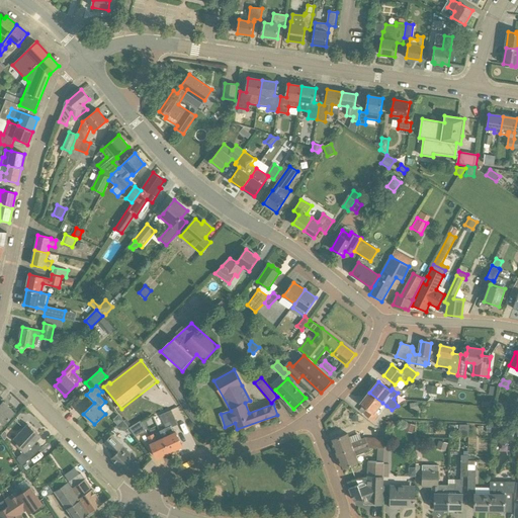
[(437,395),(437,394),(438,387),(427,385),(426,393),(437,395)]
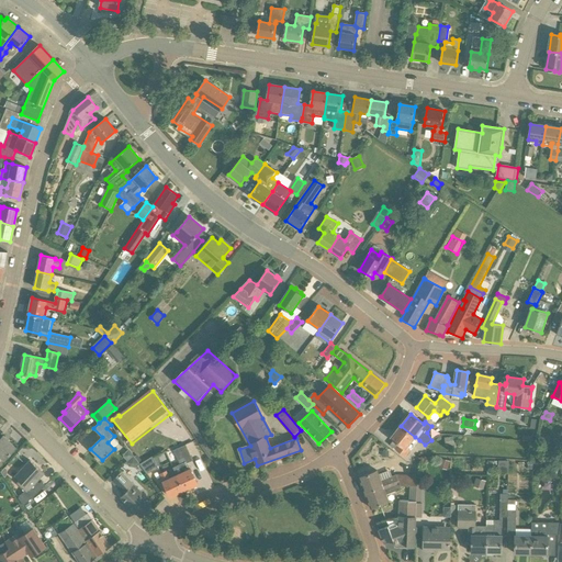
[(415,437),(401,426),(391,438),(394,440),(390,446),(405,458),(419,440),(415,437)]
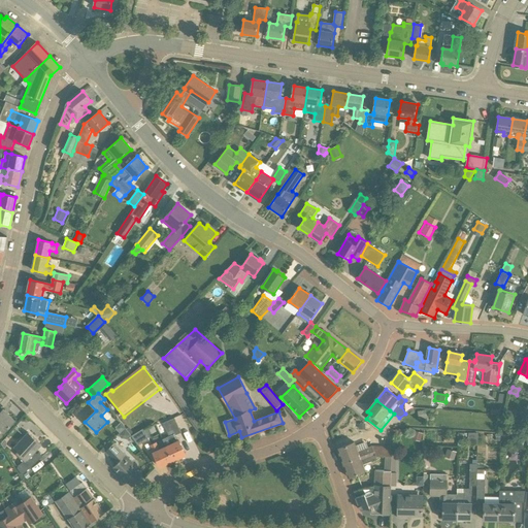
[(512,420),(514,408),(507,407),(504,418),(512,420)]
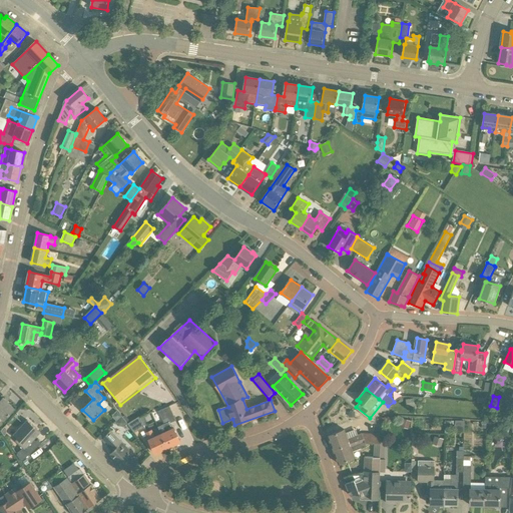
[(413,398),(405,400),(407,408),(415,407),(413,398)]
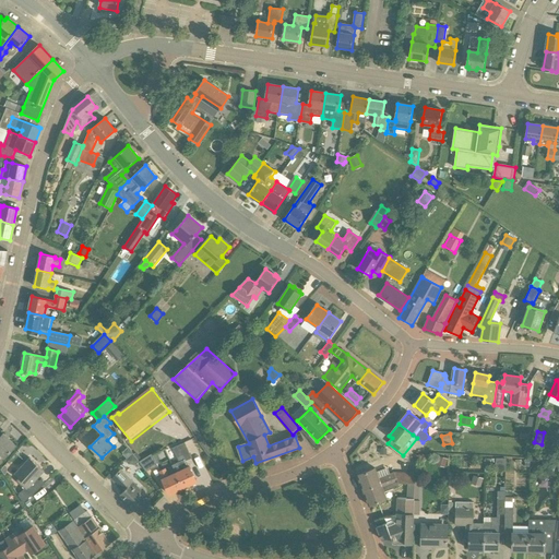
[(15,445),(3,435),(0,438),(0,462),(0,463),(15,445)]
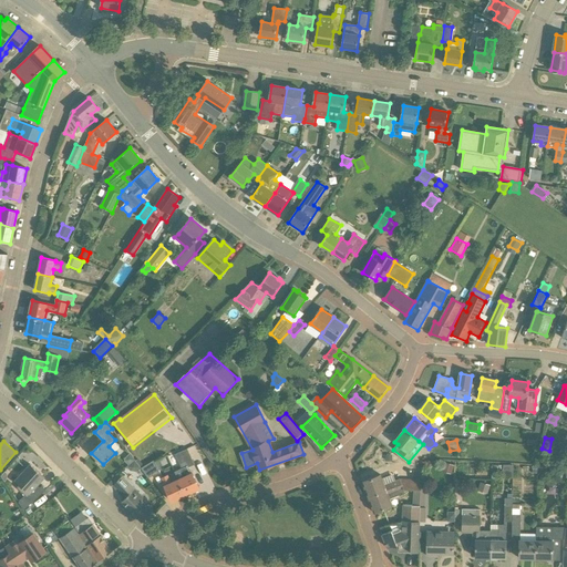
[(175,472),(178,480),(186,495),(199,488),(193,473),(192,473),(191,468),(196,466),(188,449),(176,454),(183,468),(175,472)]
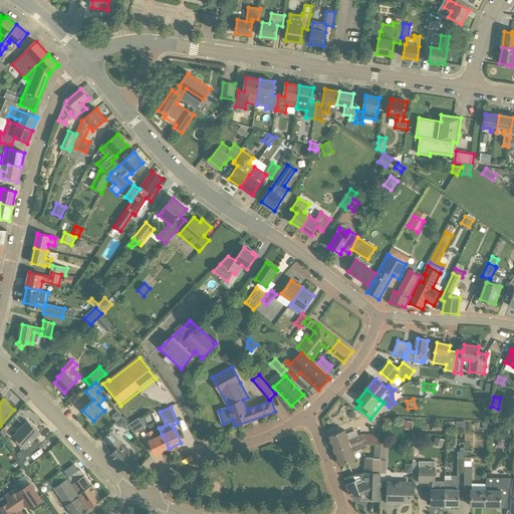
[(113,418),(117,422),(122,417),(118,411),(113,416),(113,418)]
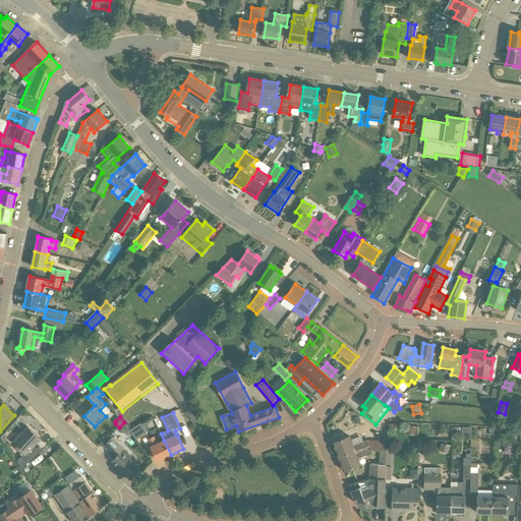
[(126,433),(130,429),(125,423),(124,422),(119,427),(117,429),(120,433),(126,433)]
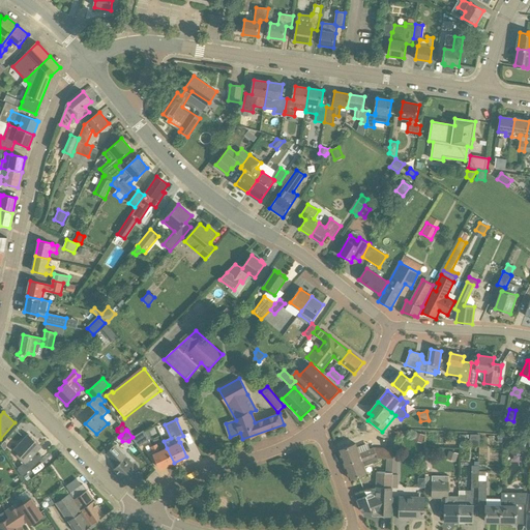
[(145,431),(133,437),(140,446),(150,442),(145,431)]
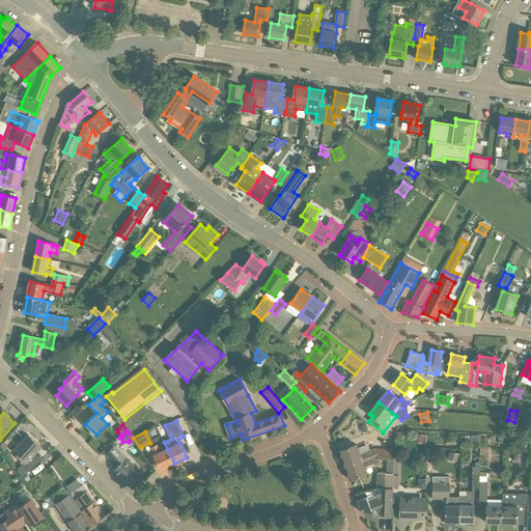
[(425,436),(417,432),(414,441),(422,444),(425,436)]
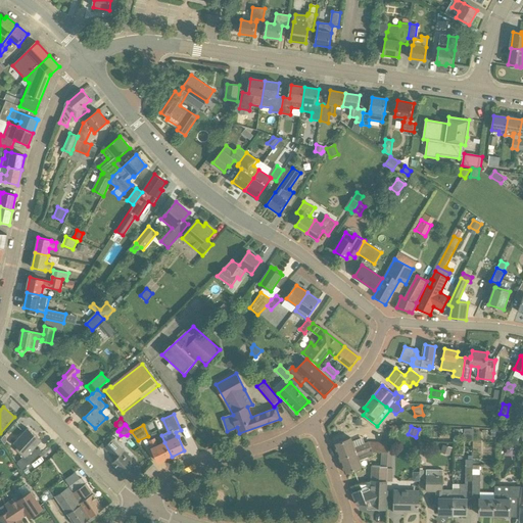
[(17,464),(21,470),(35,458),(30,454),(42,441),(28,428),(19,438),(16,438),(16,441),(14,443),(18,447),(15,450),(22,458),(17,464)]
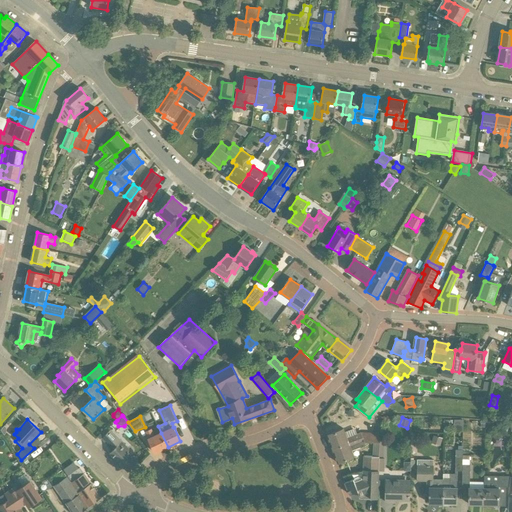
[(454,419),(454,429),(463,432),(463,420),(454,419)]
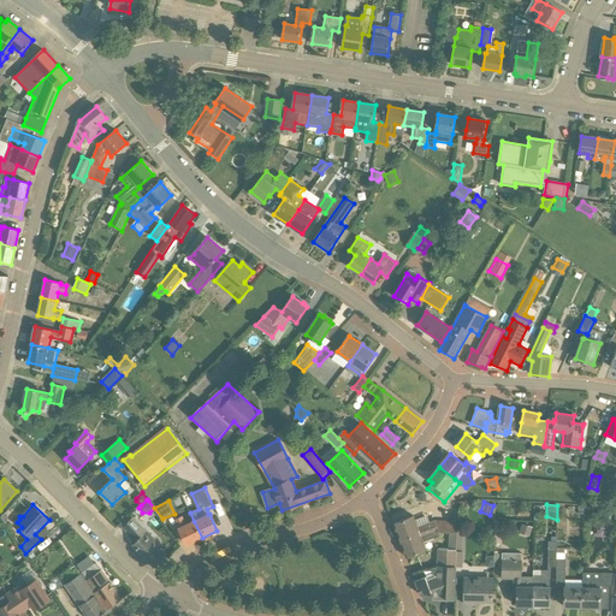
[(202,538),(194,521),(187,525),(183,516),(176,520),(179,528),(187,545),(202,538)]
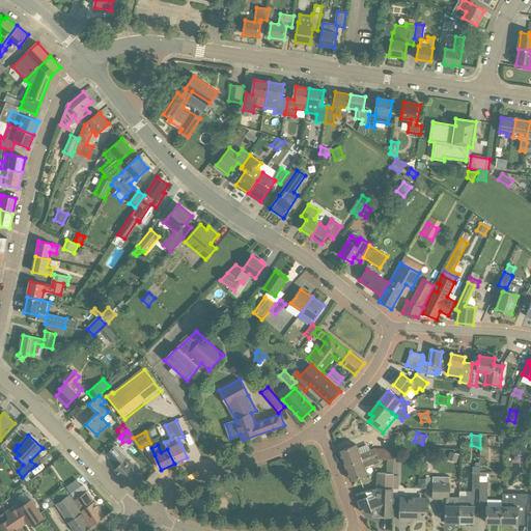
[(339,451),(345,466),(376,454),(379,457),(395,458),(395,450),(374,449),(360,454),(357,445),(339,451)]
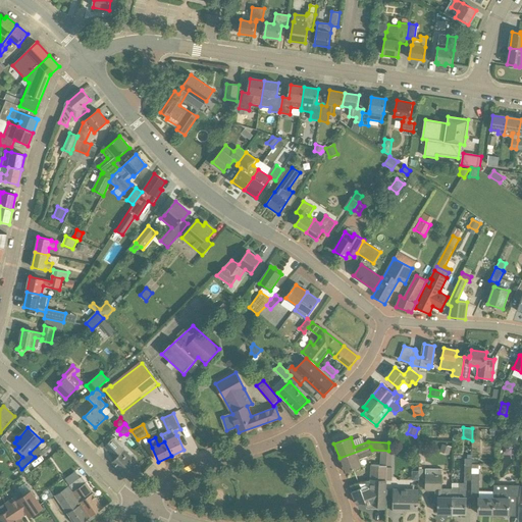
[(132,481),(141,471),(129,460),(132,458),(113,439),(105,449),(116,458),(112,462),(132,481)]
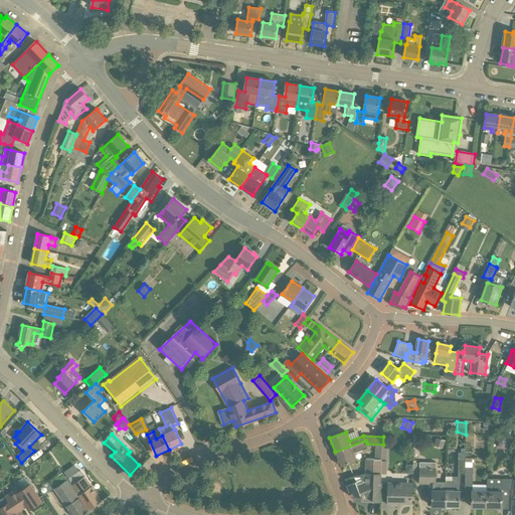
[(446,441),(436,438),(434,446),(443,449),(446,441)]
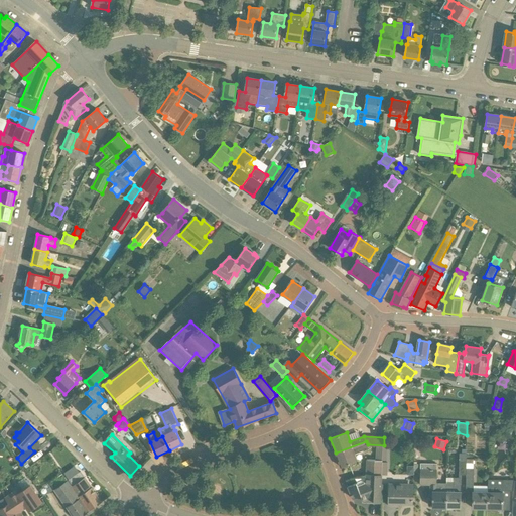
[(368,444),(366,441),(336,453),(341,467),(358,461),(355,455),(369,449),(368,444)]
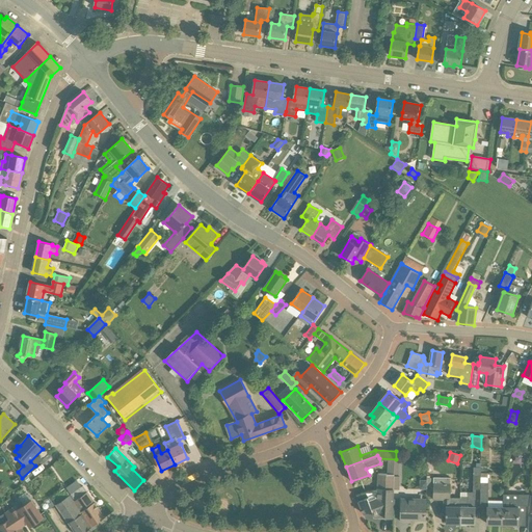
[(379,474),(378,490),(394,490),(394,489),(395,477),(395,475),(379,474)]
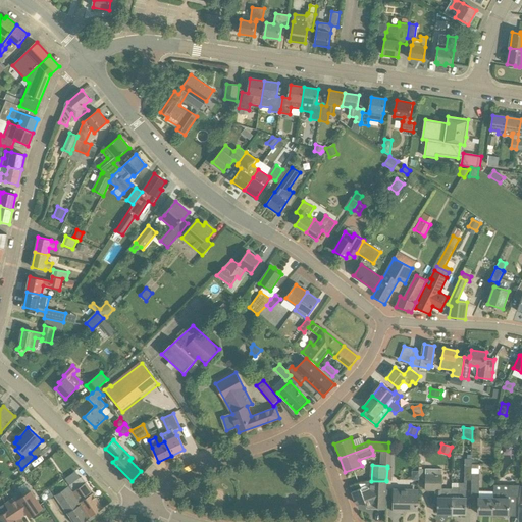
[(451,514),(452,514),(453,490),(442,490),(444,469),(427,468),(426,490),(436,490),(435,507),(437,507),(437,513),(445,514),(447,515),(450,515),(451,514)]
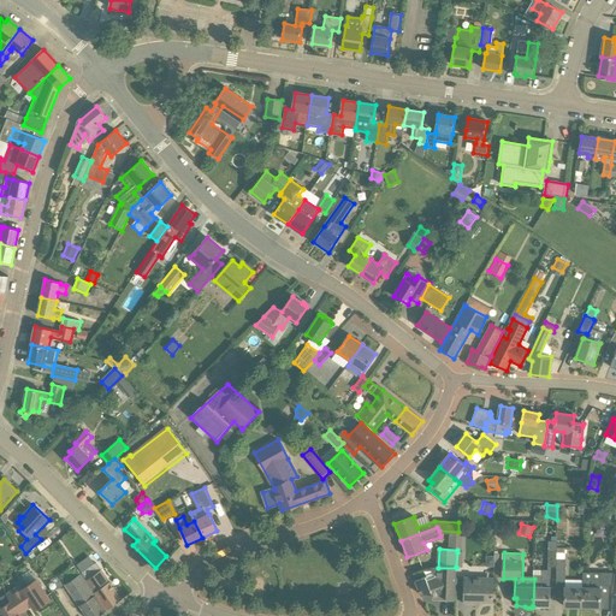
[(533,554),(533,566),(545,566),(546,555),(533,554)]
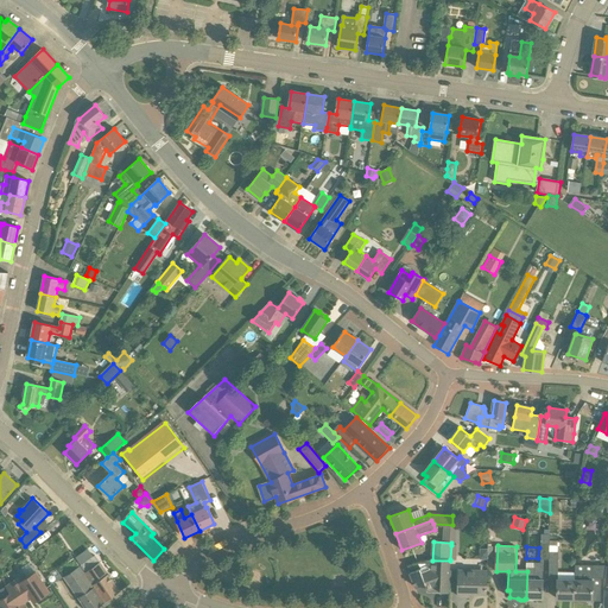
[(120,591),(95,556),(81,565),(106,602),(120,591)]
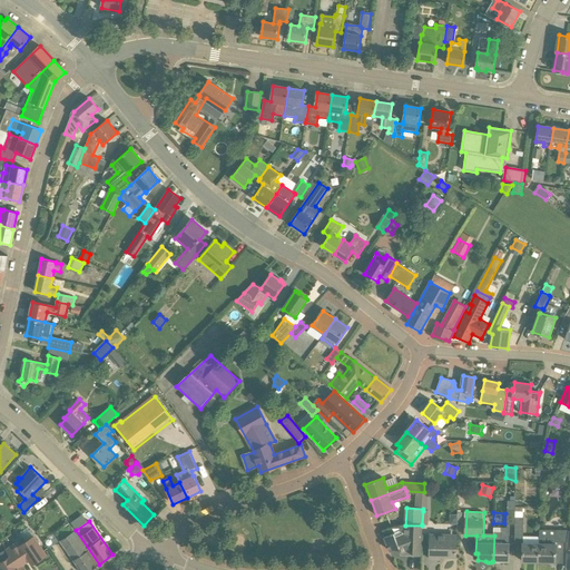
[(422,526),(405,526),(404,538),(397,540),(395,533),(384,538),(390,551),(399,548),(401,552),(403,551),(405,556),(421,556),(422,526)]
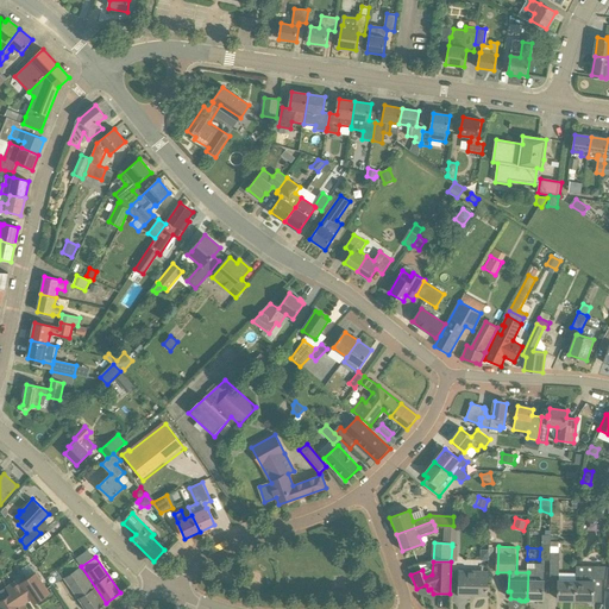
[(528,572),(527,600),(544,600),(544,581),(545,564),(537,564),(535,572),(528,572)]
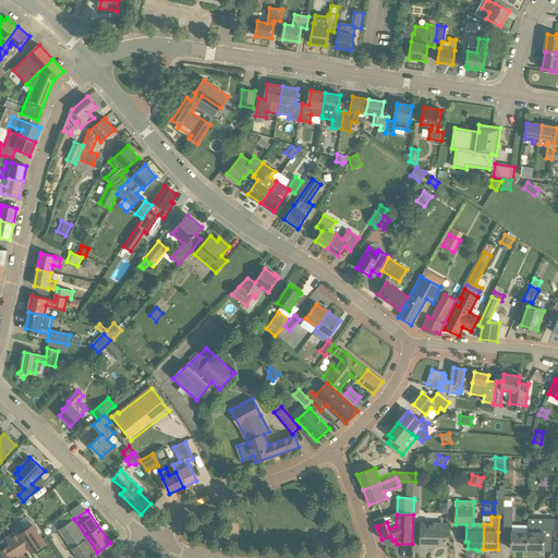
[(528,532),(528,550),(544,550),(544,537),(552,537),(552,531),(555,531),(555,520),(544,519),(544,533),(528,532)]
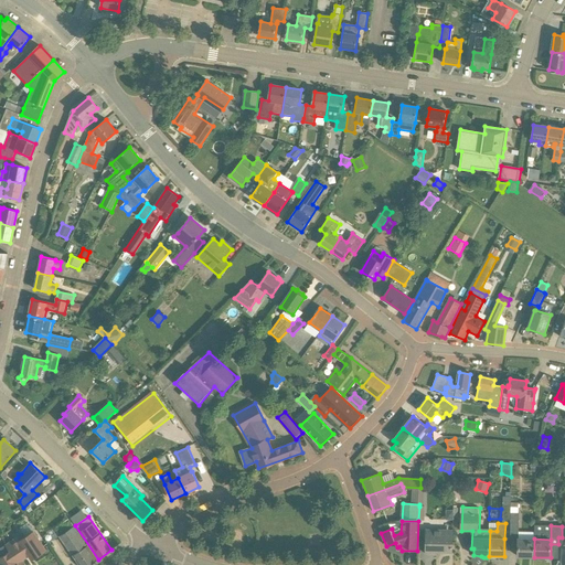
[(74,526),(60,536),(80,564),(89,564),(97,561),(74,526)]
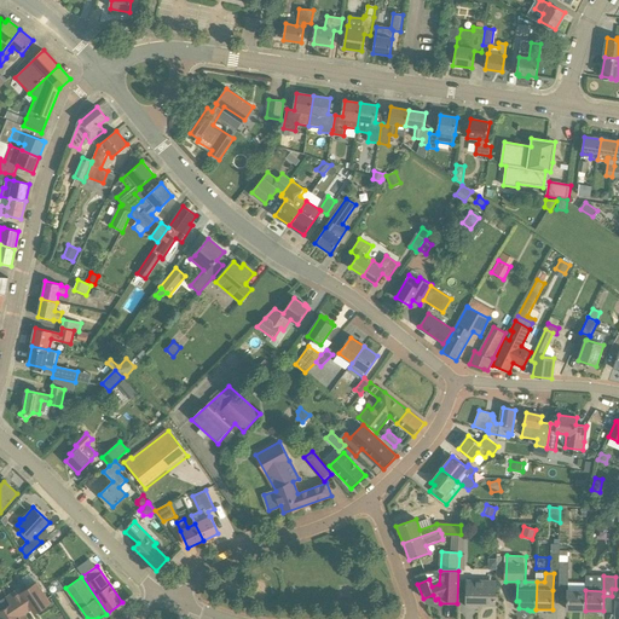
[(496,605),(496,582),(467,580),(467,607),(479,608),(479,605),(496,605)]
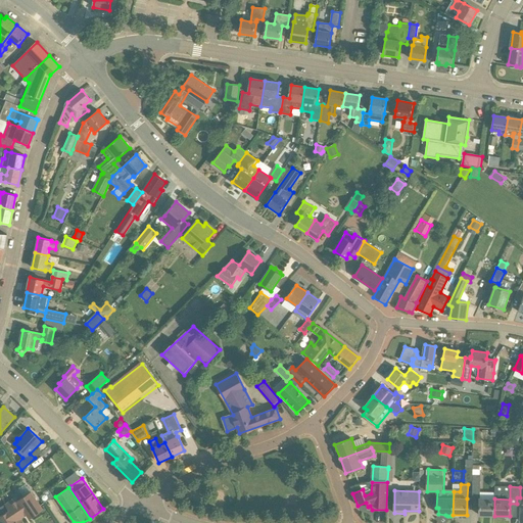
[(18,501),(16,498),(9,503),(20,519),(28,514),(30,518),(43,510),(32,492),(18,501)]
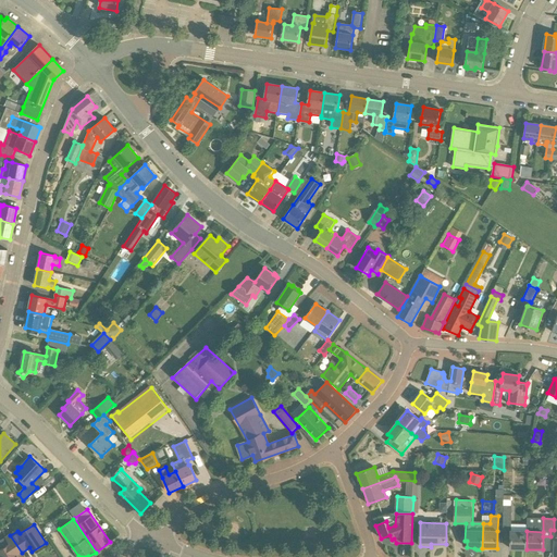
[(527,531),(510,531),(510,548),(527,549),(527,531)]
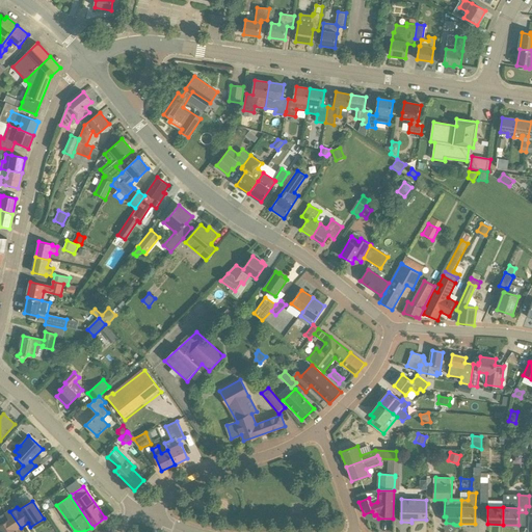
[(16,531),(5,514),(0,517),(0,531),(16,531)]
